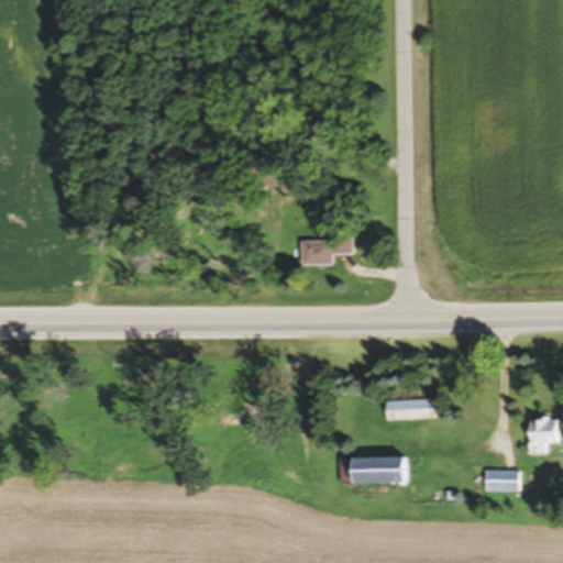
[(301,242),(301,267),(333,267),(333,256),(353,256),(353,241),(301,242)]
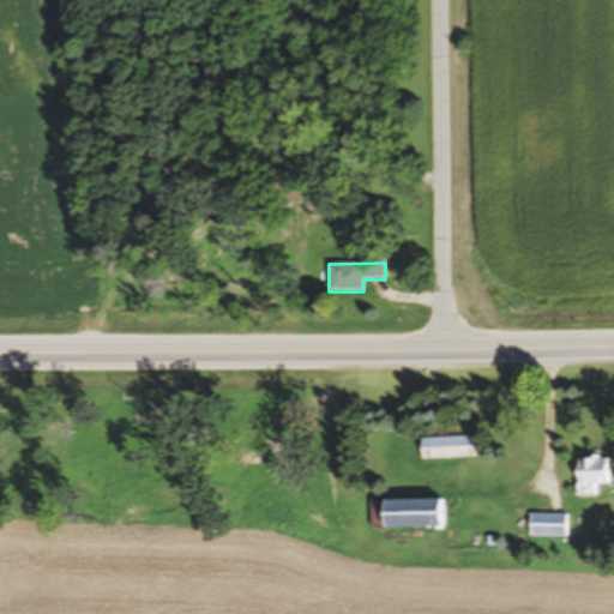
[(475,459),(475,439),(421,439),(421,459),(475,459)]
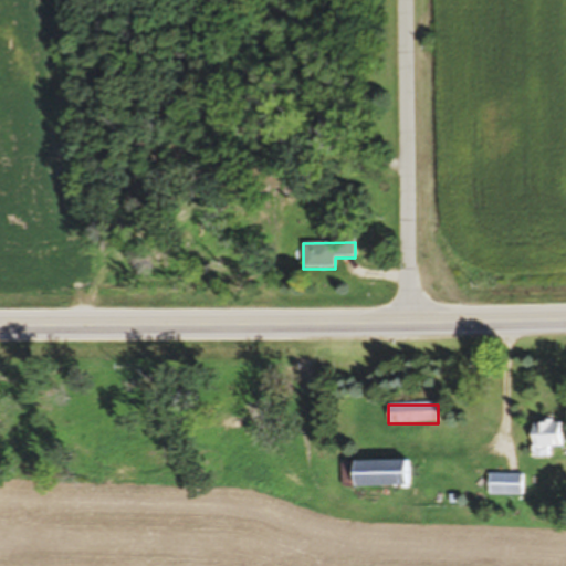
[(551,458),(551,450),(562,450),(562,425),(534,425),(534,458),(551,458)]
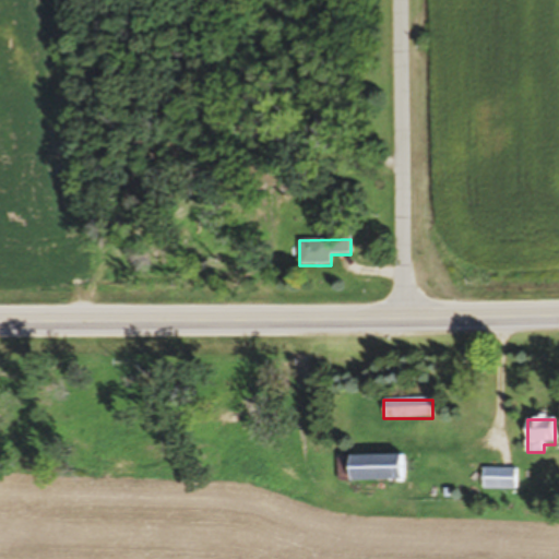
[(405,483),(405,458),(353,458),(353,483),(405,483)]
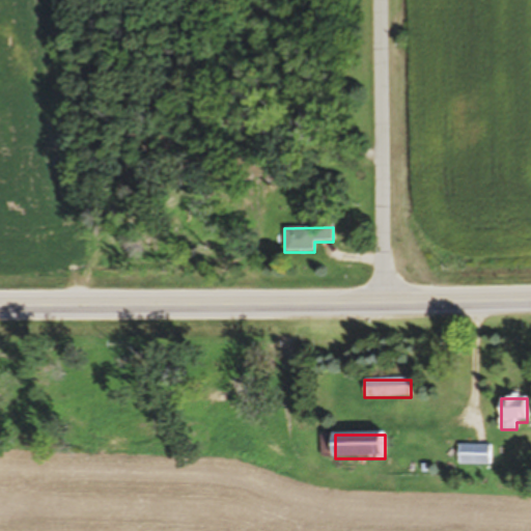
[(459,467),(490,467),(490,446),(459,446),(459,467)]
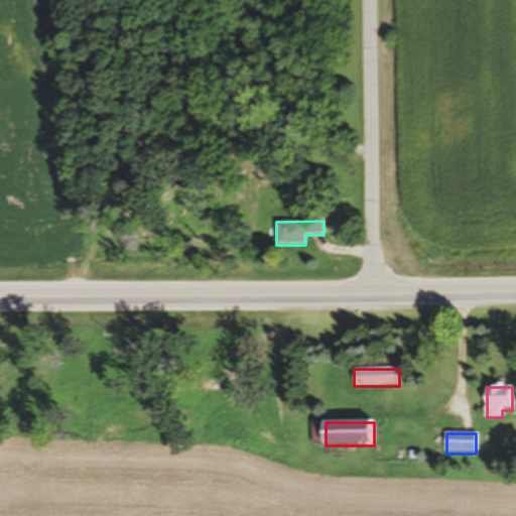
All buildings are outlined.
